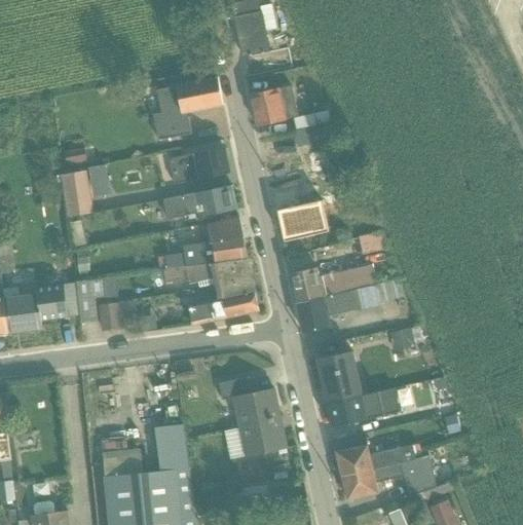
[(243,59),(269,52),(260,11),(233,17),(243,59)]
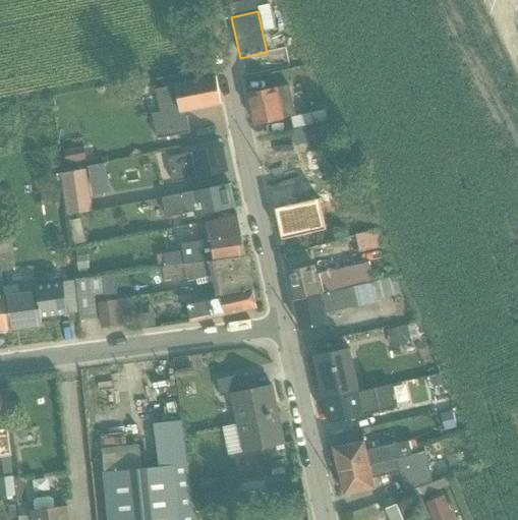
[(281,57),(283,74),(302,71),(300,55),(281,57)]
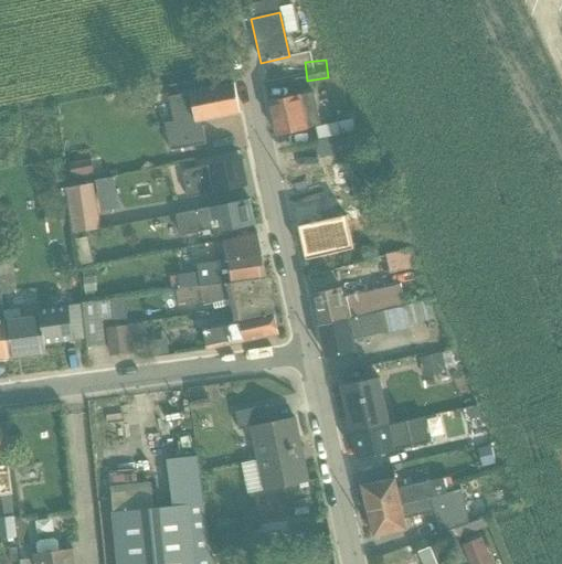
[(195,124),(241,115),(235,84),(190,93),(195,124)]
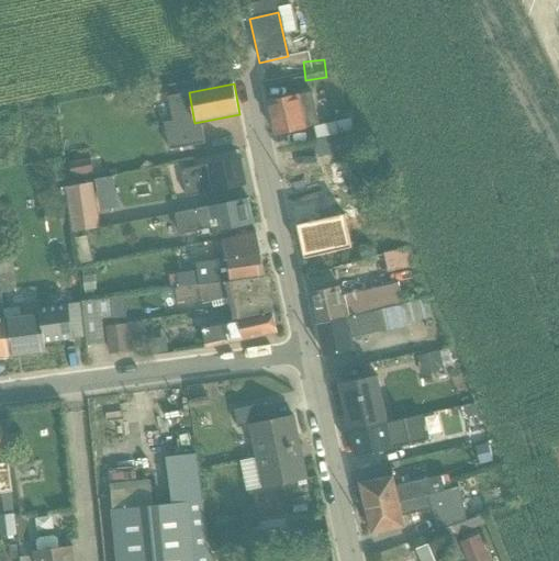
[(276,135),(309,128),(301,94),(269,101),(276,135)]
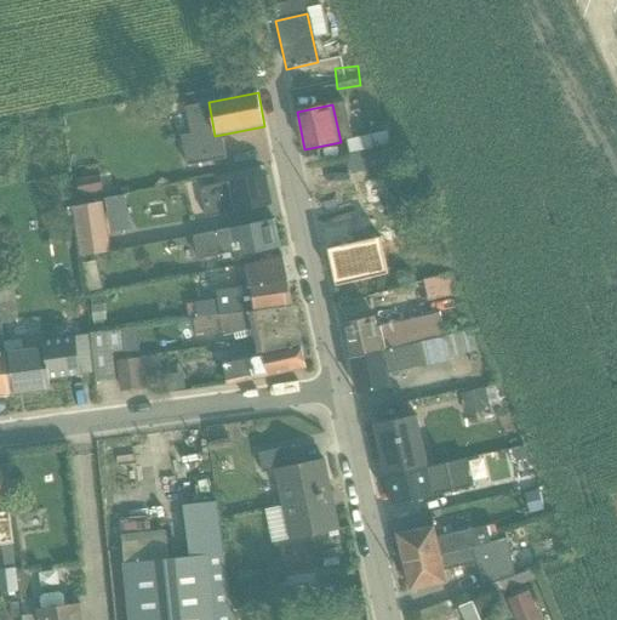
[(366,158),(407,148),(405,134),(364,142),(366,158)]
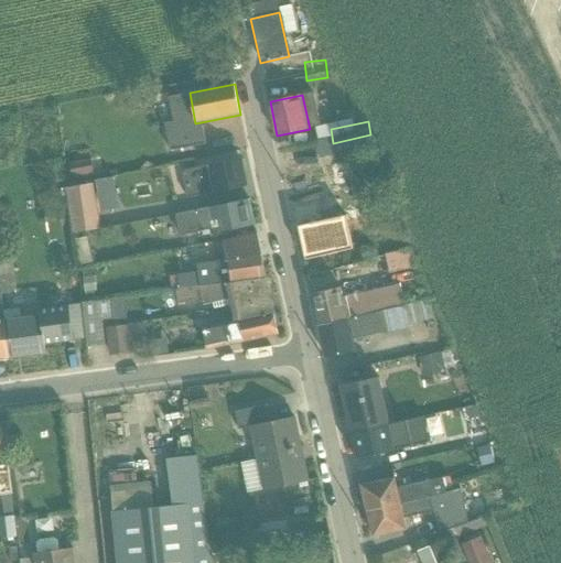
[(365,172),(365,142),(337,142),(337,173),(365,172)]
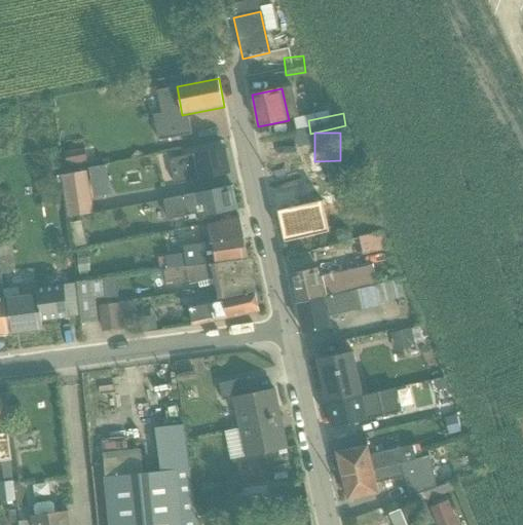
[(175,188),(230,176),(224,148),(169,160),(175,188)]
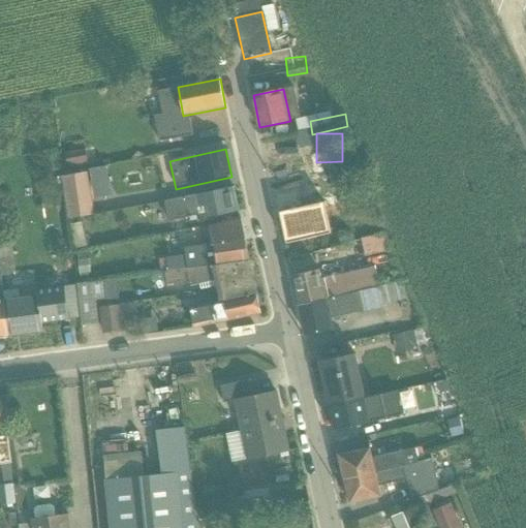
[(86,166),(58,173),(68,218),(96,212),(86,166)]
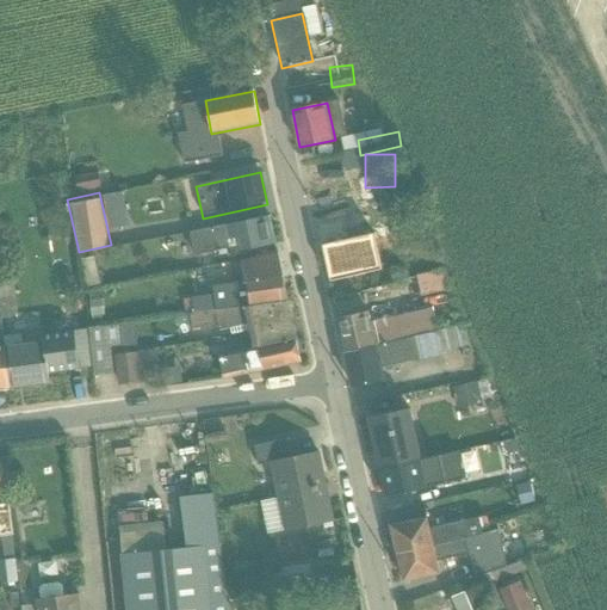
[(308,205),(316,244),(351,236),(342,197),(308,205)]
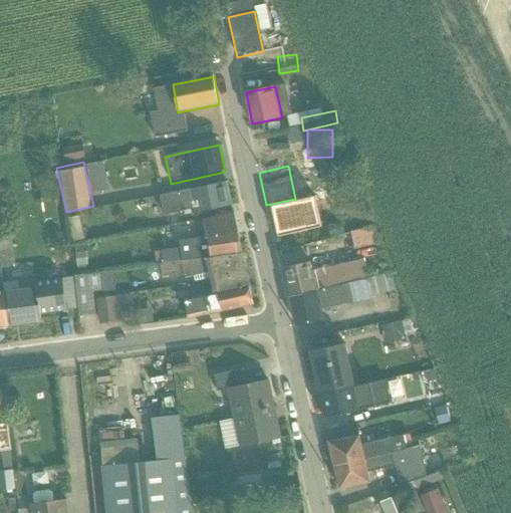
[(201,213),(233,207),(228,182),(196,188),(201,213)]
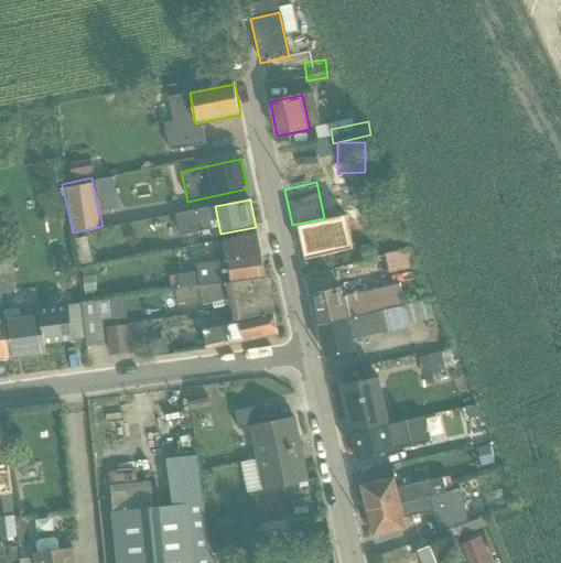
[(302,267),(334,259),(324,218),(292,225),(302,267)]
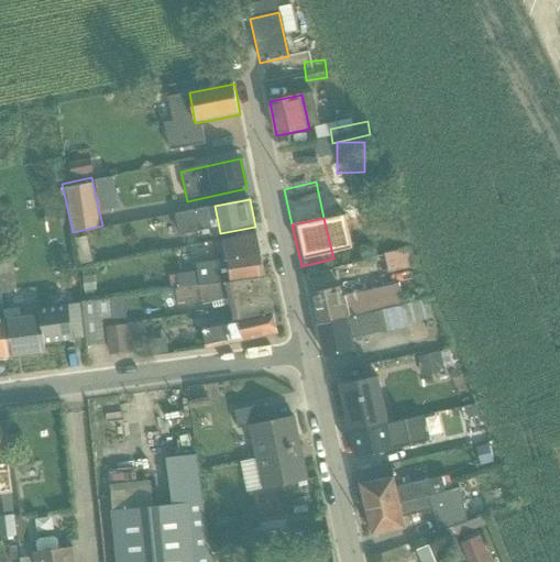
[(223,238),(227,259),(261,253),(257,232),(223,238)]
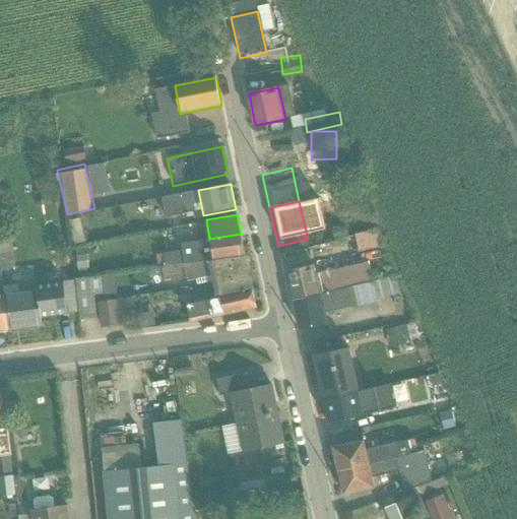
[(373,263),(378,262),(376,252),(393,249),(390,231),(368,235),(373,263)]
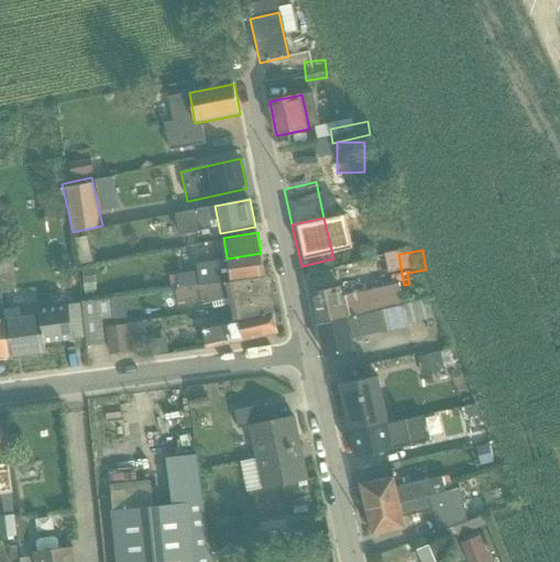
[(231,284),(265,277),(261,253),(227,259),(231,284)]
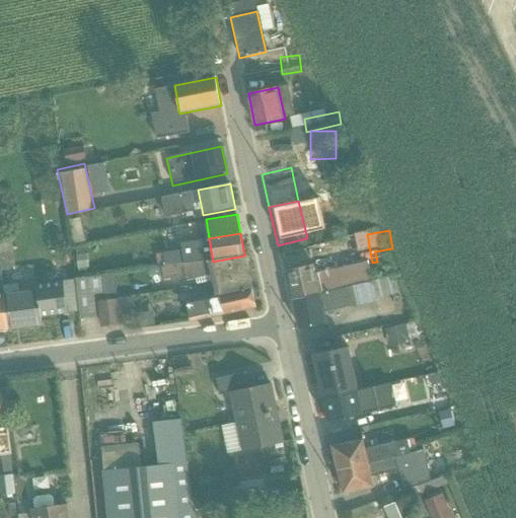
[(323,243),(327,290),(384,285),(382,264),(368,265),(366,239),(323,243)]
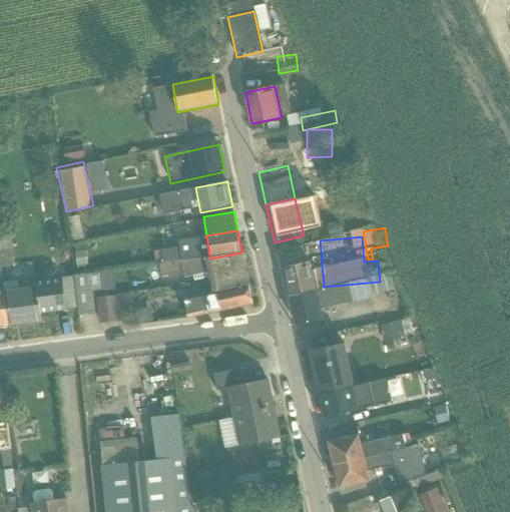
[(281,268),(288,298),(317,291),(310,261),(281,268)]
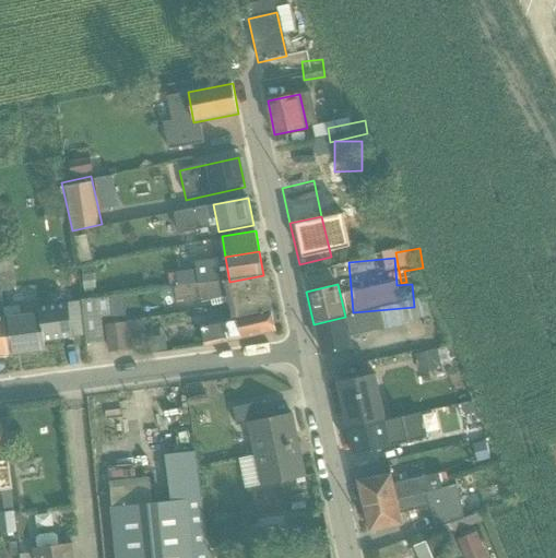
[(368,351),(421,342),(414,308),(362,318),(368,351)]
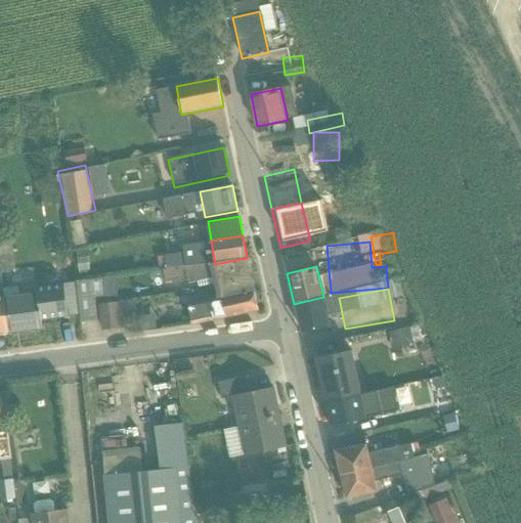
[(146,296),(150,321),(169,318),(168,305),(193,302),(191,290),(146,296)]
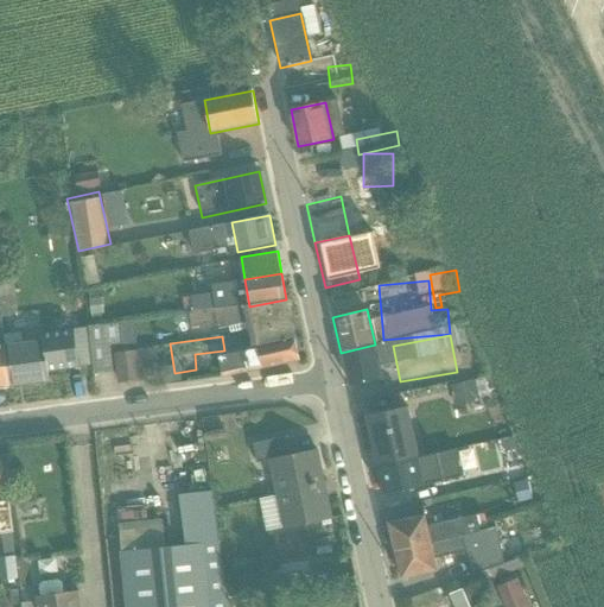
[(14,389),(51,383),(46,340),(8,345),(14,389)]
